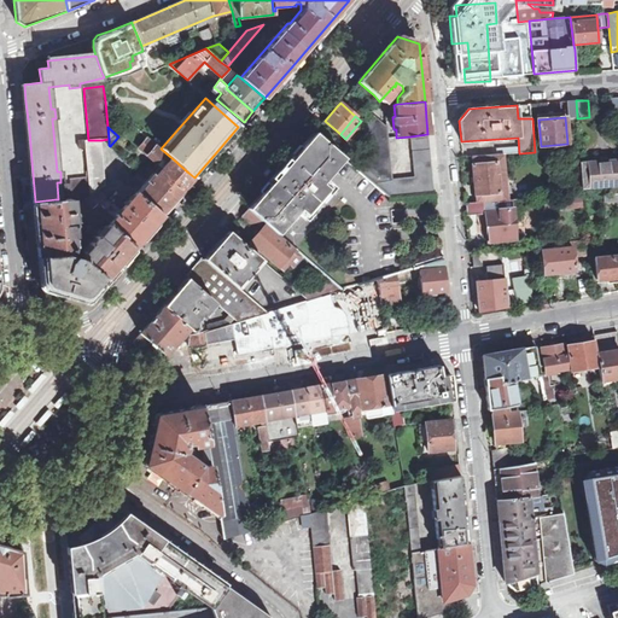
[(368,128),(371,144),(384,143),(384,139),(388,138),(386,127),(368,128)]
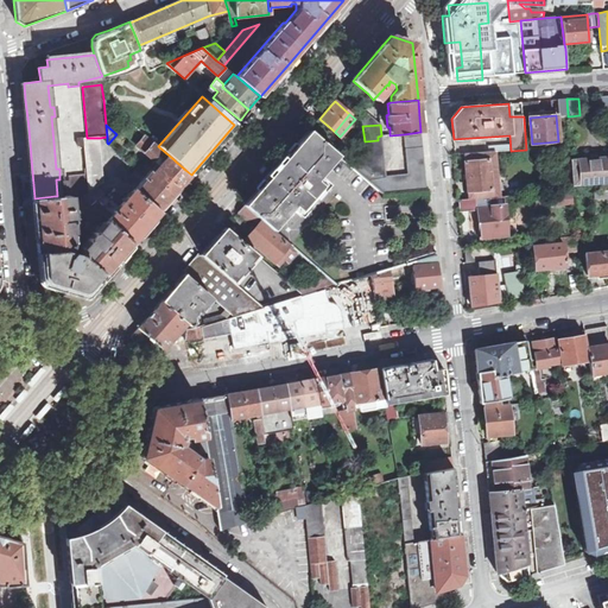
[(339,156),(310,130),(268,177),(245,206),(273,230),(295,206),(317,181),(339,156)]
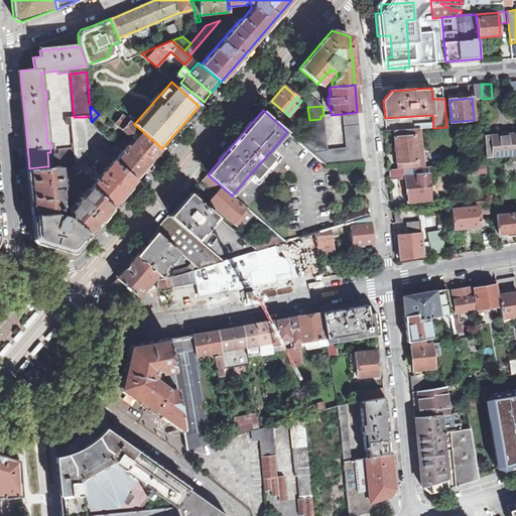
[(320,119),(309,120),(311,129),(300,143),(326,164),(362,160),(360,137),(357,112),(343,114),(346,148),(327,149),(324,115),(320,116),(320,119)]
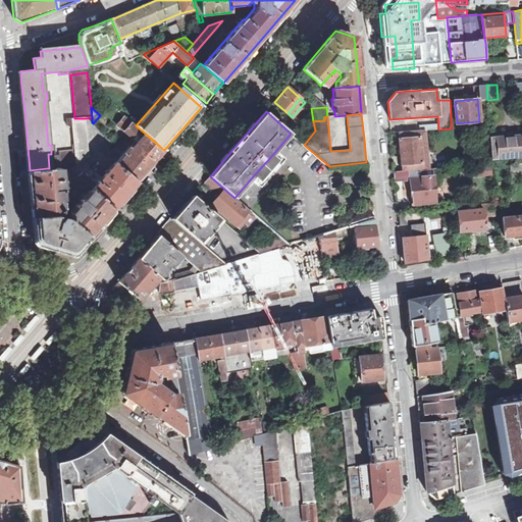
[(126,152),(147,170),(157,158),(164,150),(159,146),(151,139),(149,137),(136,125),(132,122),(124,117),(117,125),(136,142),(126,152)]
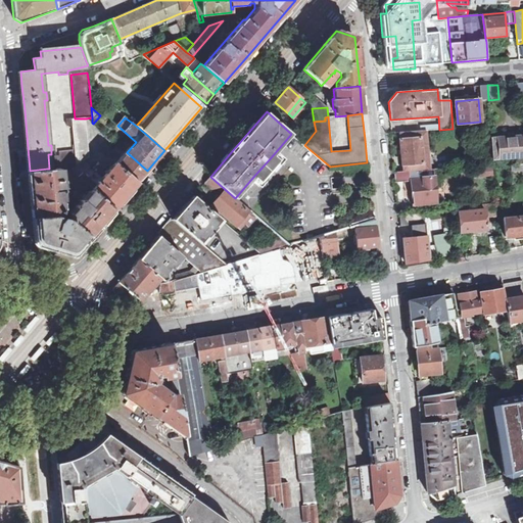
[(89,157),(86,119),(75,119),(72,121),(73,127),(75,153),(76,168),(77,177),(92,189),(114,209),(126,196),(138,182),(116,162),(110,170),(107,168),(105,171),(108,173),(102,179),(89,167),(85,159),(89,157)]
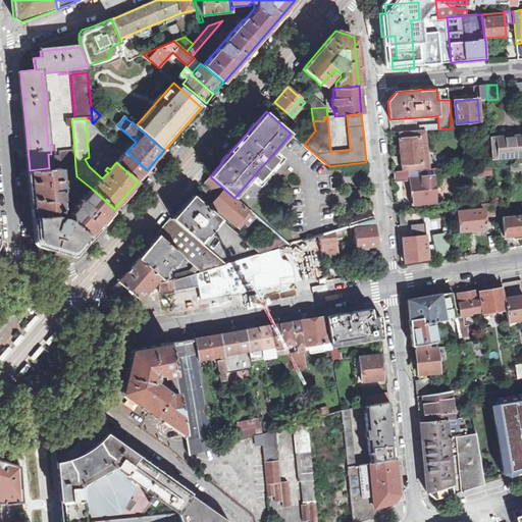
[(428,169),(425,129),(399,132),(401,154),(402,171),(428,169)]
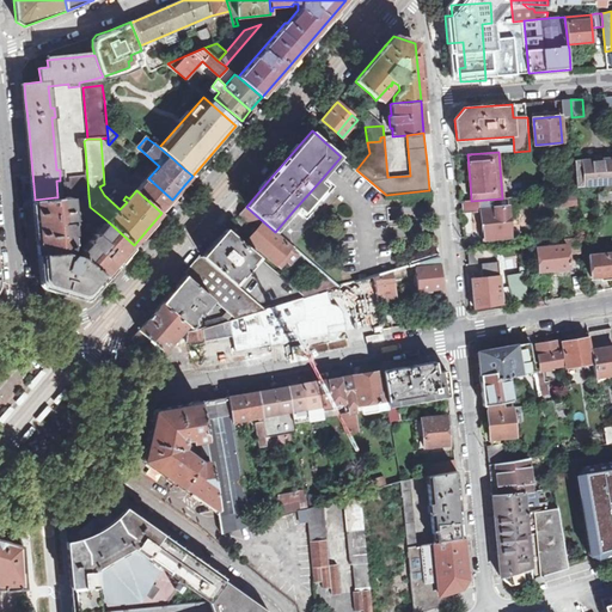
[(576,187),(611,184),(611,159),(574,163),(575,172),(576,187)]
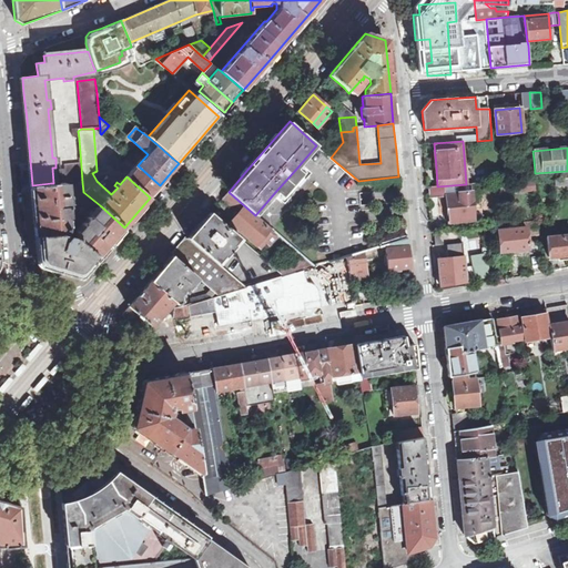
[(119,171),(123,166),(114,159),(110,163),(119,171)]
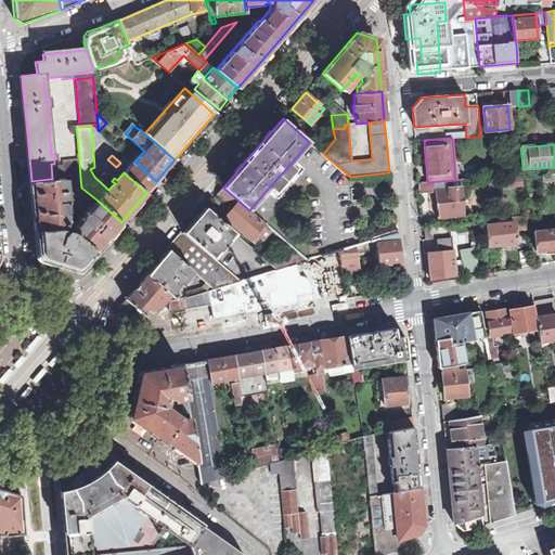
[(124,172),(146,193),(147,192),(146,192),(152,185),(156,181),(134,162),(128,169),(120,163),(116,167),(124,172)]
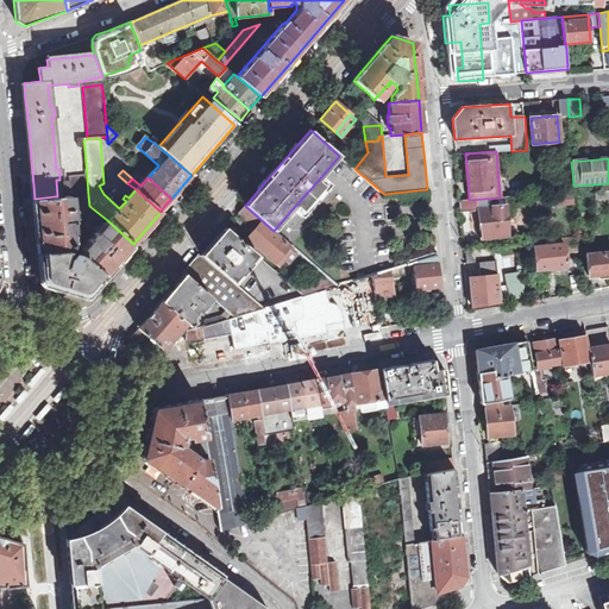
[(69,196),(69,198),(82,196),(88,195),(87,179),(69,180),(70,183),(61,184),(62,196),(69,196)]
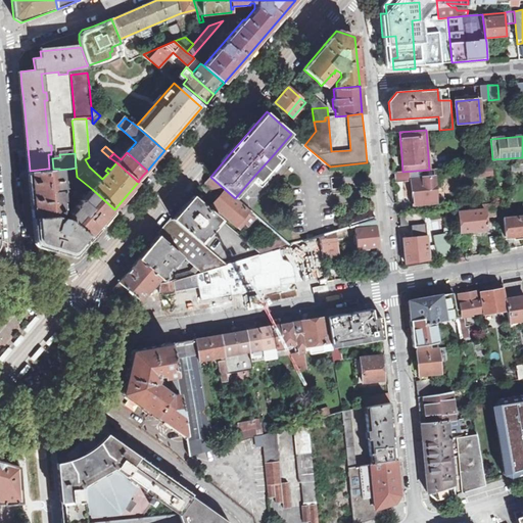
[(278,159),(273,155),(253,177),(258,181),(278,159)]
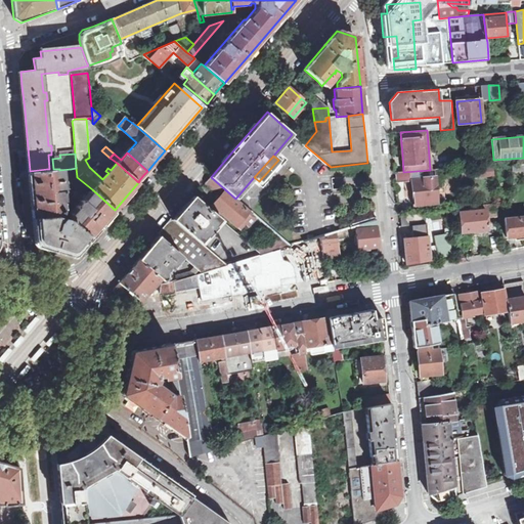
[(488,175),(491,175),(490,167),(473,169),(473,177),(488,175)]
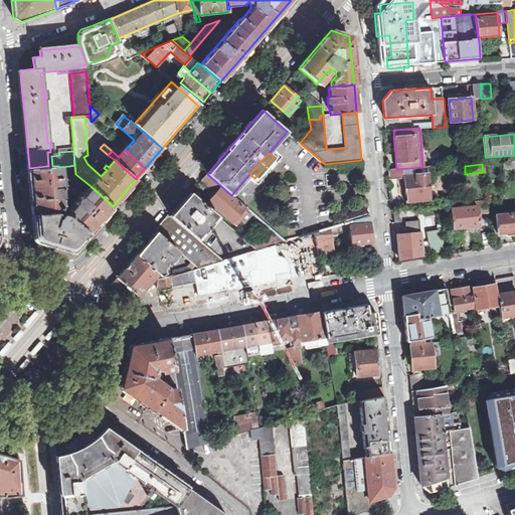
[(74,165),(69,166),(70,174),(65,174),(66,186),(70,187),(68,194),(71,195),(74,189),(77,190),(78,189),(81,185),(88,191),(91,186),(75,174),(74,165)]
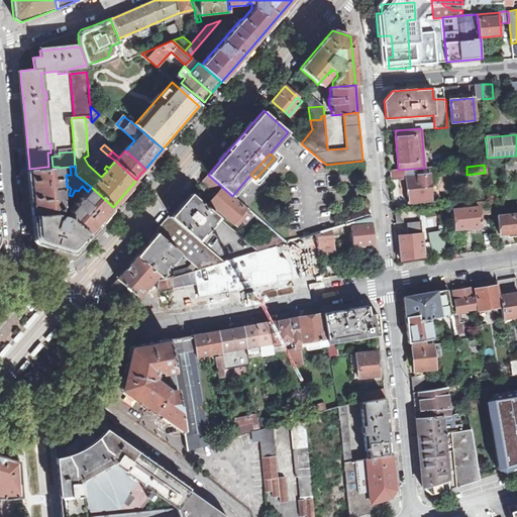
[(46,167),(29,169),(28,170),(30,196),(32,214),(50,212),(55,214),(57,211),(59,208),(59,205),(58,199),(60,198),(60,191),(61,191),(59,168),(59,167),(53,167),(48,167),(46,167)]
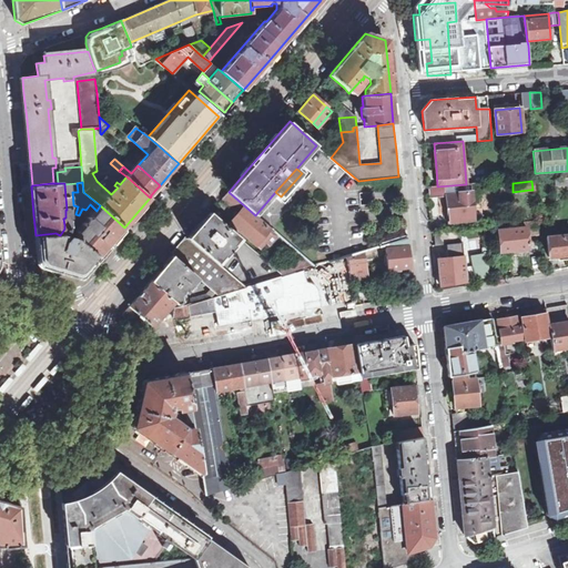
[(472,183),(466,184),(437,186),(428,188),(429,198),(439,198),(439,205),(440,211),(444,210),(445,223),(475,220),(472,183)]
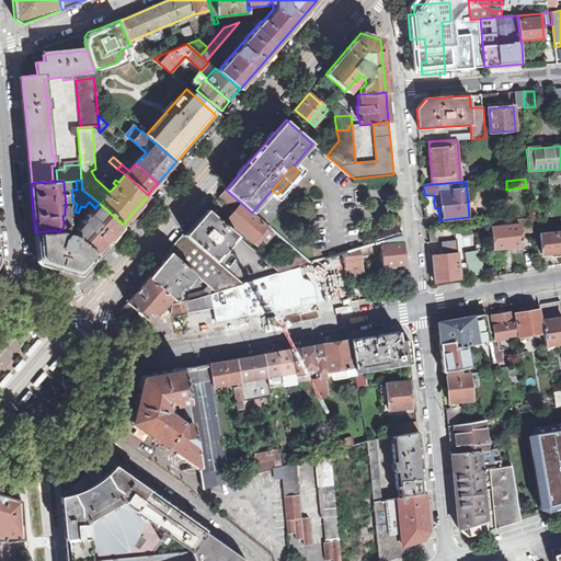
[(275,233),(252,213),(226,190),(222,193),(219,196),(227,203),(235,203),(239,207),(228,220),(256,245),(262,240),(266,243),(275,233)]
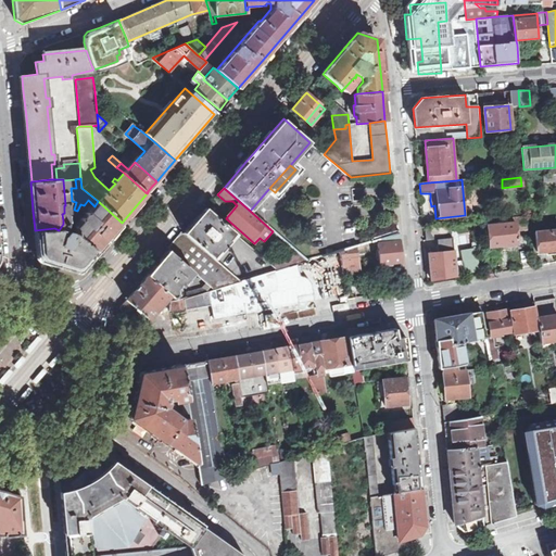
[(85,204),(91,210),(95,206),(88,200),(85,204)]
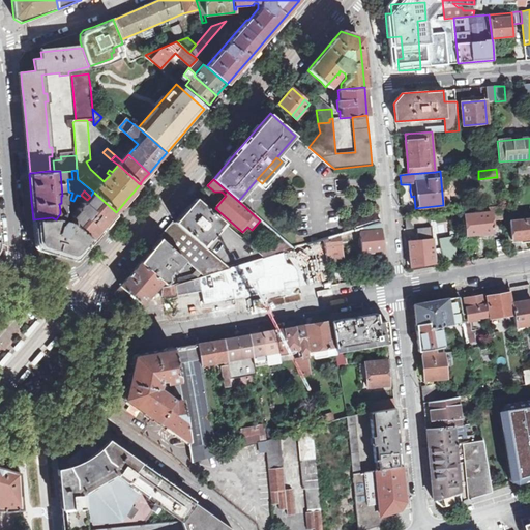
[(71,224),(56,219),(52,217),(33,219),(36,247),(75,259),(82,252),(97,233),(116,212),(93,192),(90,197),(87,200),(83,204),(82,203),(76,210),(77,212),(71,218),(71,224)]
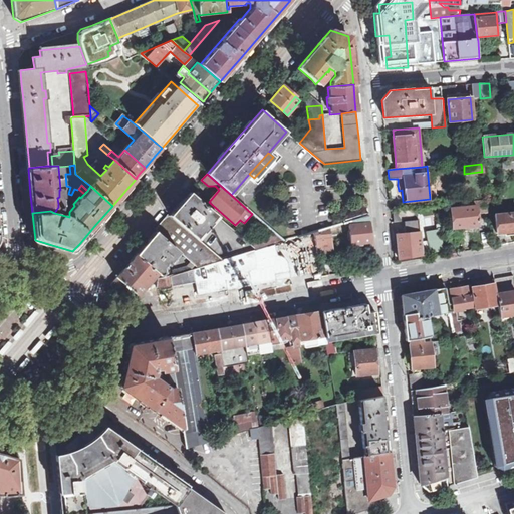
[(170,215),(197,239),(217,216),(190,192),(183,201),(170,215)]
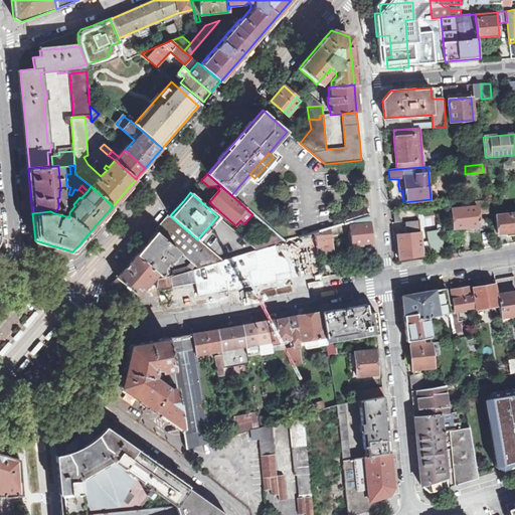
[(477,201),(477,208),(489,207),(488,200),(477,201)]
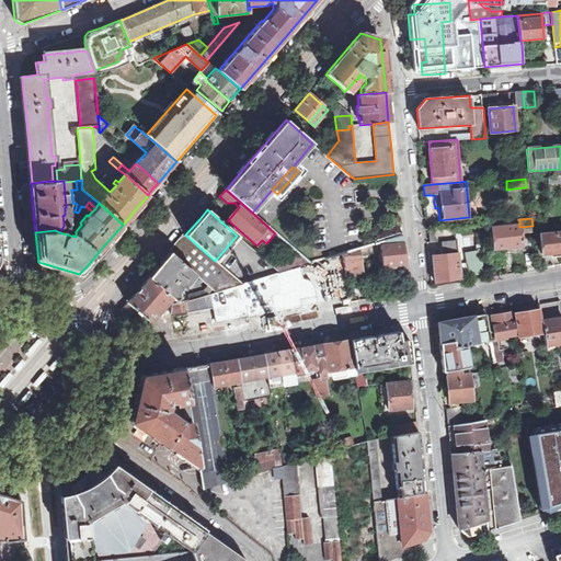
[(460,278),(464,277),(461,268),(460,268),(459,261),(457,261),(454,226),(428,228),(431,242),(441,241),(441,248),(442,254),(433,255),(434,264),(435,283),(460,278)]
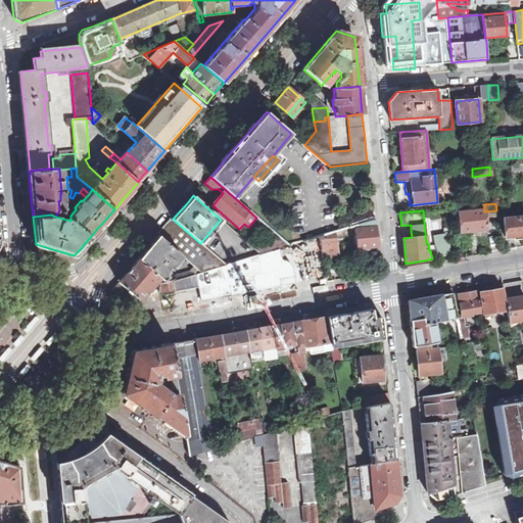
[(475,235),(486,234),(485,217),(484,211),(469,212),(469,210),(456,211),(456,215),(459,215),(459,219),(460,234),(464,233),(464,236),(475,235)]
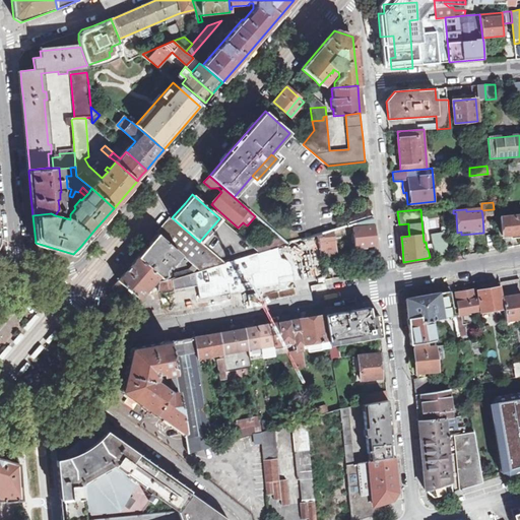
[(515,235),(519,233),(519,214),(501,216),(503,236),(515,235)]
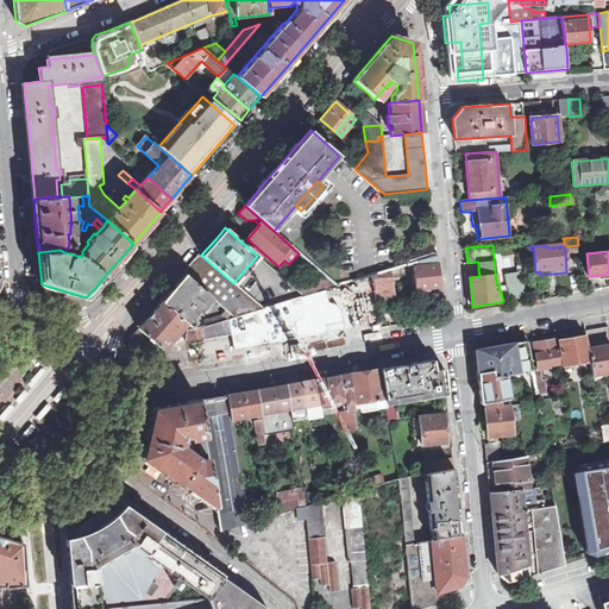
[(184,275),(212,299),(226,311),(234,316),(263,308),(233,283),(201,255),(196,262),(184,275)]
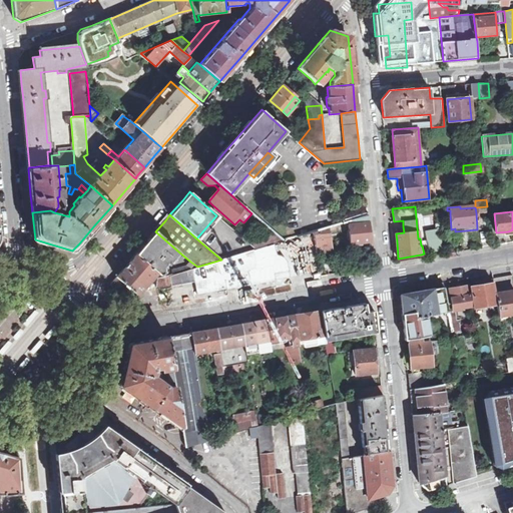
[(350,243),(370,241),(369,224),(368,215),(348,221),(350,243)]
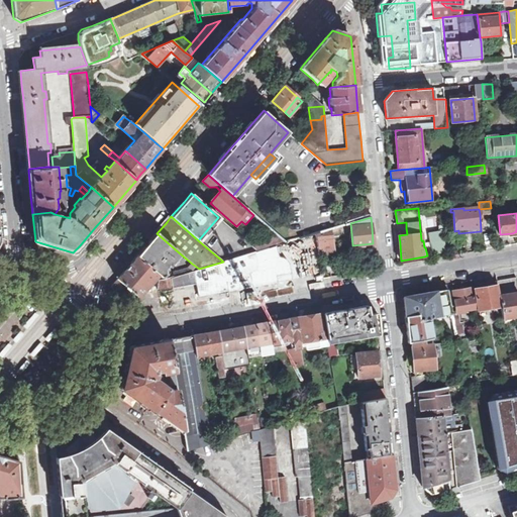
[(432,253),(446,251),(443,234),(442,228),(439,228),(440,231),(429,233),(429,237),(432,253)]
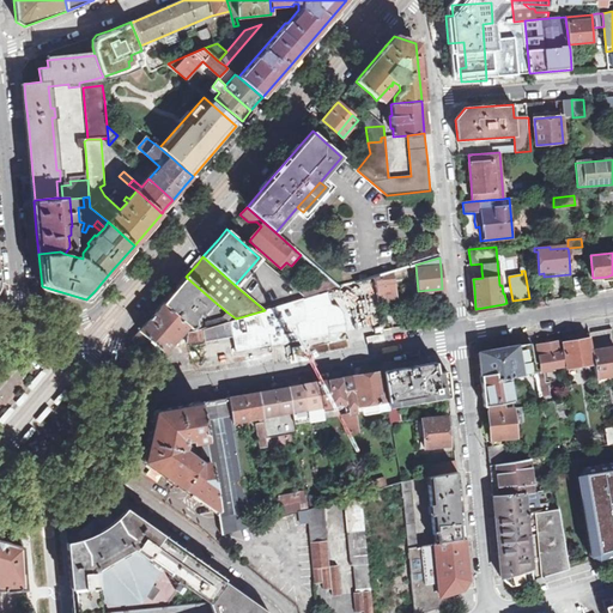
[(392,273),(375,278),(377,296),(386,295),(388,302),(392,301),(396,299),(392,273)]
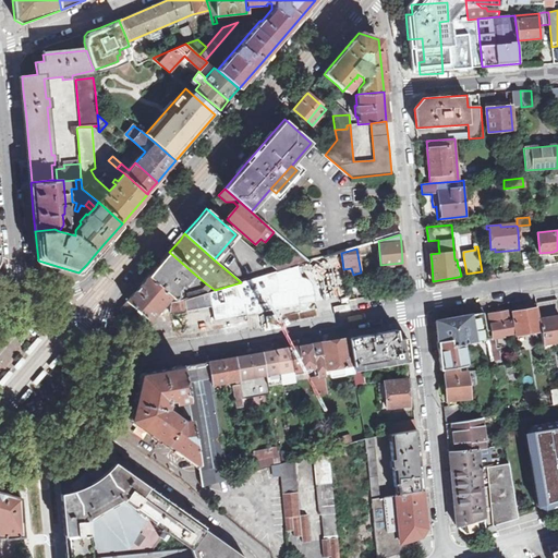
[(148,276),(171,296),(174,300),(178,295),(177,290),(180,287),(182,288),(194,274),(169,252),(159,264),(148,276)]
